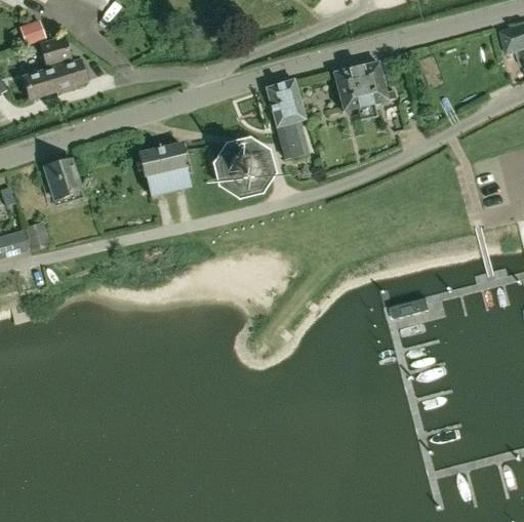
[(27,44),(46,37),(39,17),(19,26),(27,44)]
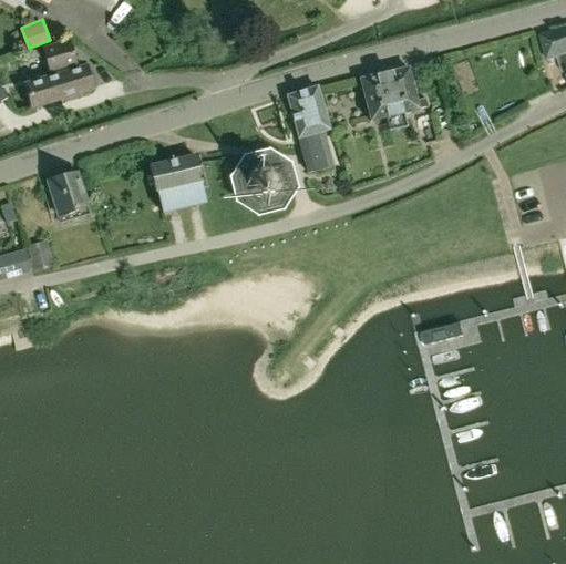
[(565,26),(543,33),(551,57),(565,53),(565,26)]
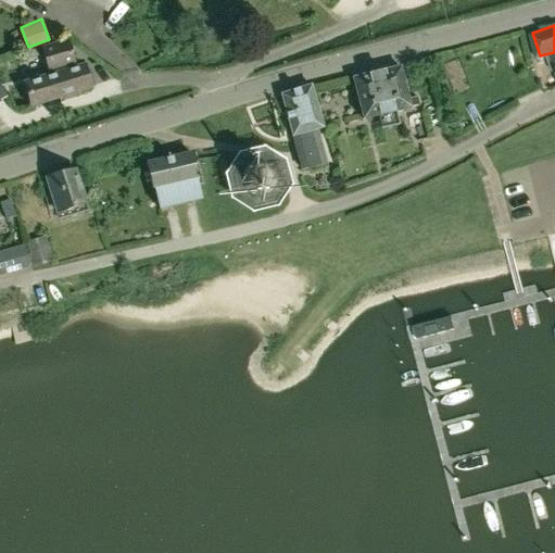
[(91,73),(87,60),(75,64),(66,37),(42,44),(49,65),(54,63),(55,70),(25,78),(32,100),(89,83),(87,75),(91,73)]
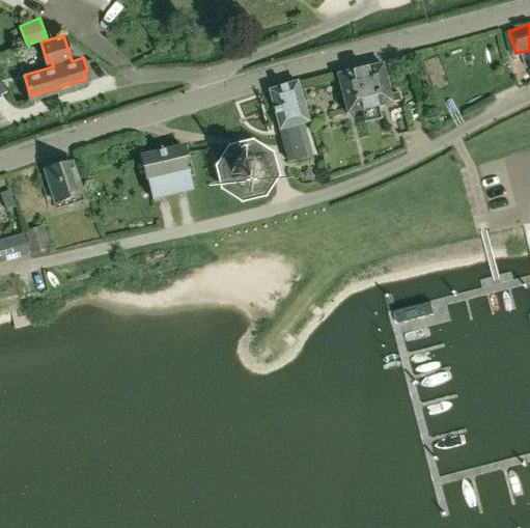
[(382,62),(337,73),(345,111),(399,99),(397,89),(389,91),(382,62)]
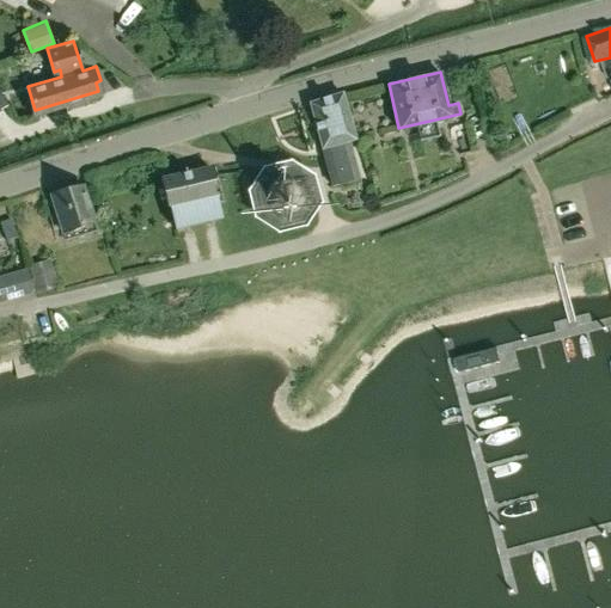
[(333,183),(334,183),(356,178),(347,140),(354,137),(343,91),(310,102),(321,146),(323,146),(331,182),(331,183),(333,183)]
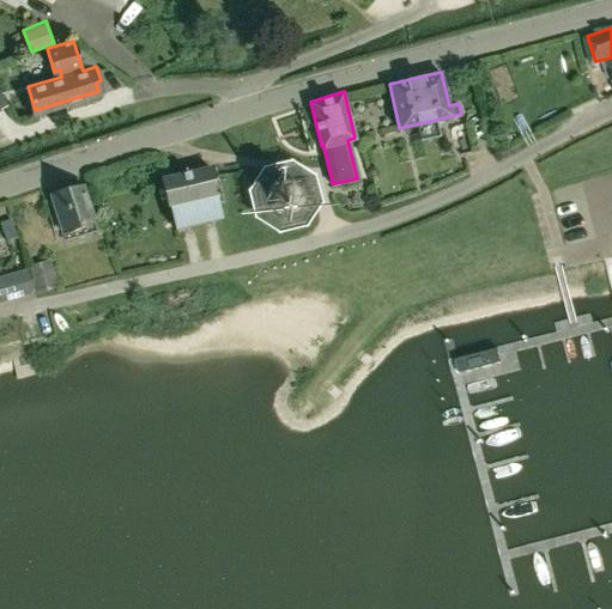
[(161,176),(168,203),(169,203),(175,229),(220,218),(216,193),(210,165),(161,176)]
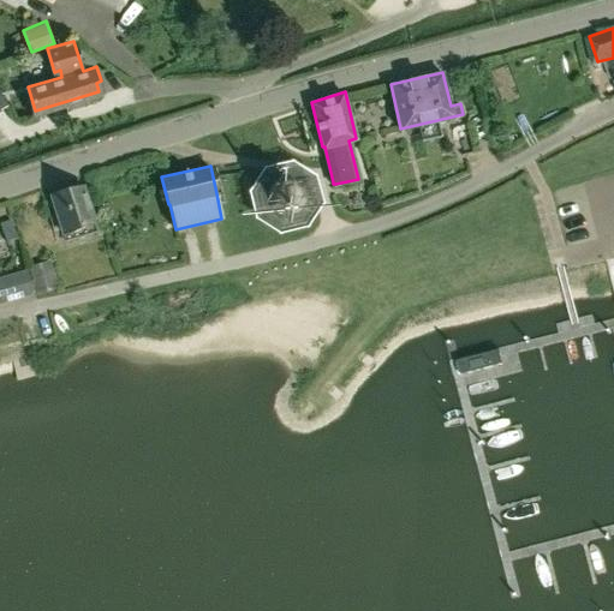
[(307,201),(307,197),(307,193),(305,190),(303,186),(302,183),(298,180),(296,178),(292,177),(288,175),(285,175),(281,175),(278,177),(274,178),(272,180),(269,183),(267,186),(266,190),(264,192),(264,197),(264,201),(266,204),(267,207),(269,210),(272,213),(274,215),(278,216),(281,217),(285,217),(288,217),(292,216),(296,215),(298,213),(302,210),(303,207),(305,204),(307,201)]
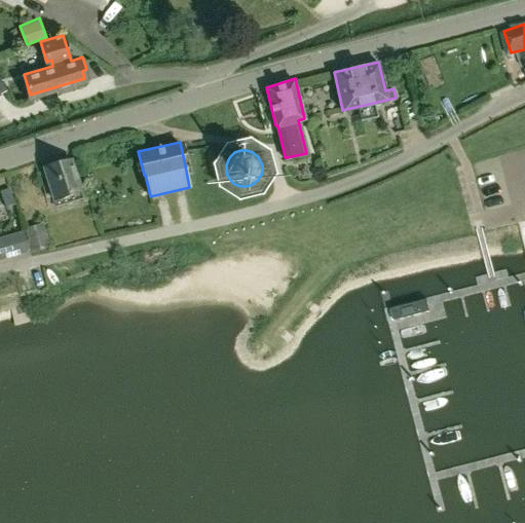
[(81,195),(70,158),(57,162),(54,160),(46,162),(46,165),(43,166),(54,203),(81,195)]
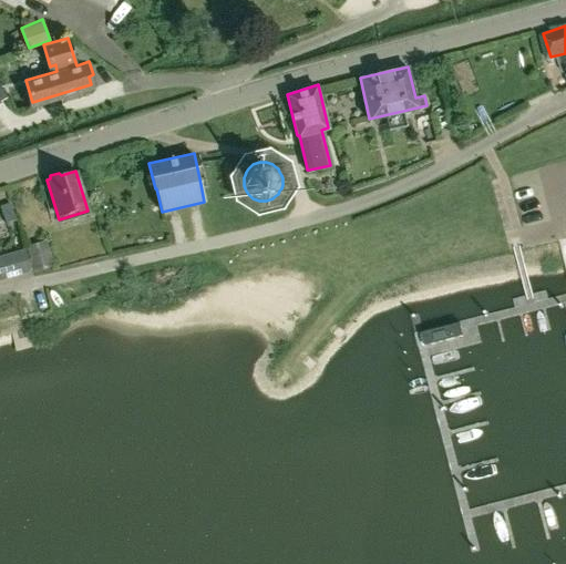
[(45,239),(27,245),(35,272),(53,266),(45,239)]
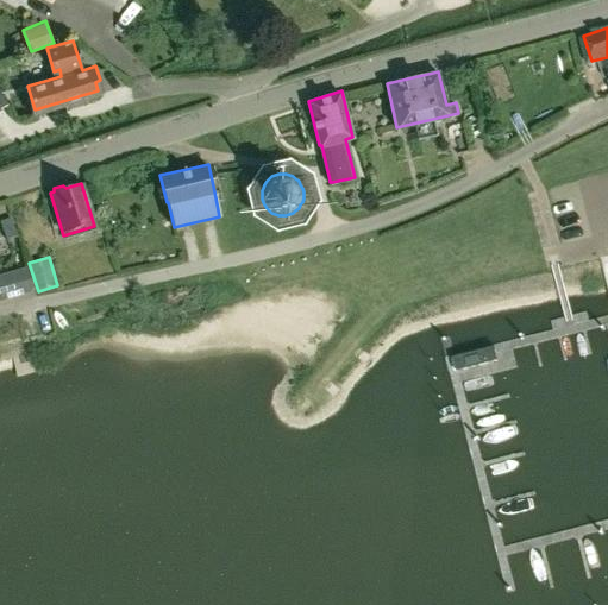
[(0,273),(0,300),(36,290),(29,265),(0,273)]
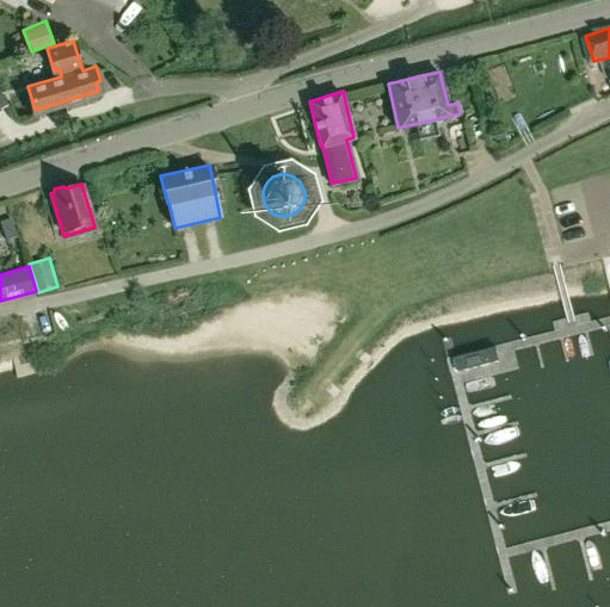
[(498,357),(494,340),(455,351),(460,366),(498,357)]
